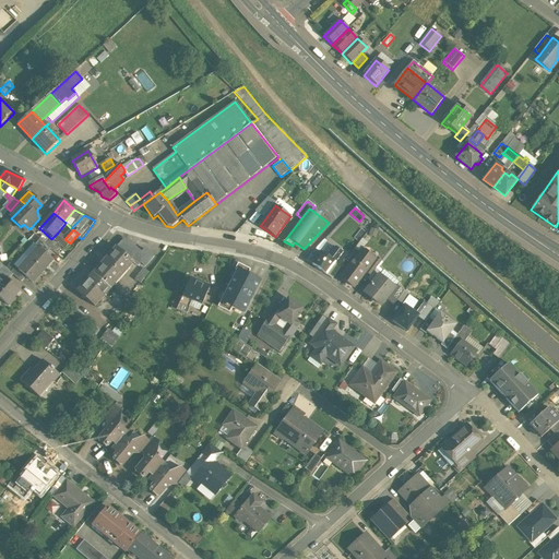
[(58,233),(52,238),(63,249),(70,244),(64,239),(58,233)]
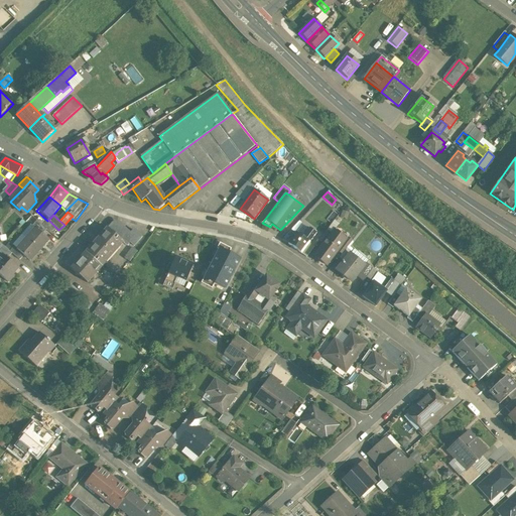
[(47,230),(37,221),(32,227),(36,230),(36,229),(43,235),(47,230)]
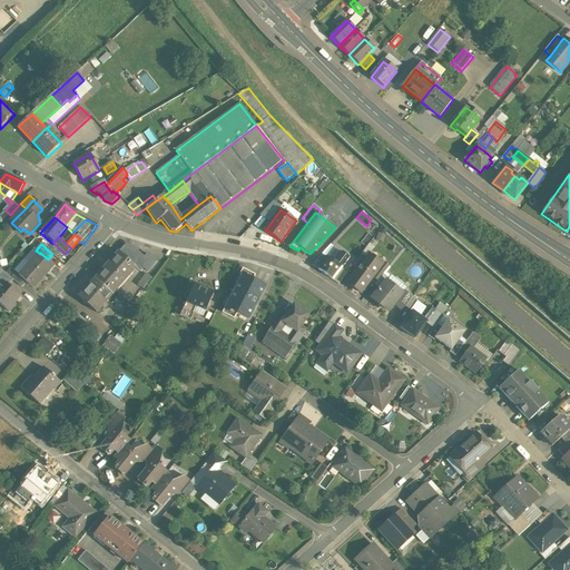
[(145,257),(136,249),(126,246),(120,252),(137,267),(140,271),(144,267),(148,272),(157,263),(148,254),(145,257)]
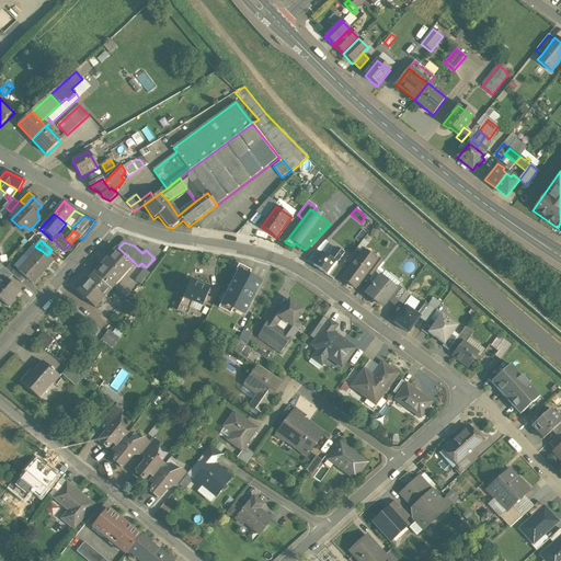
[(117,247),(94,274),(112,289),(116,284),(129,267),(130,268),(135,263),(118,248),(117,247)]
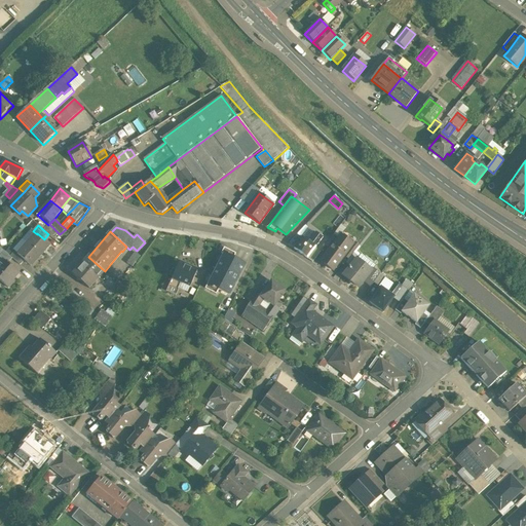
[(313,232),(307,241),(309,242),(316,234),(313,232)]
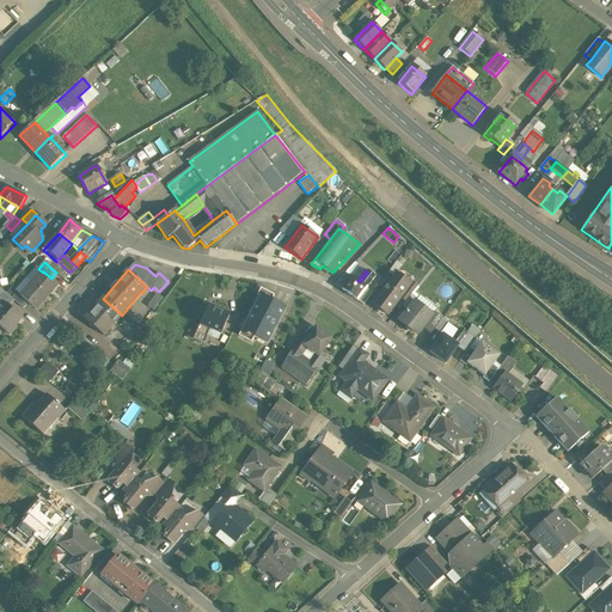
[(43,273),(32,285),(47,298),(59,285),(51,279),(43,271),(43,273)]
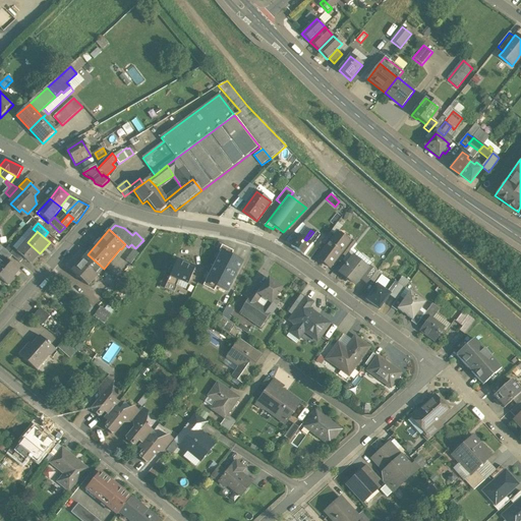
[(304,239),(300,236),(292,246),(305,256),(312,245),(320,236),(313,232),(306,240),(304,239)]
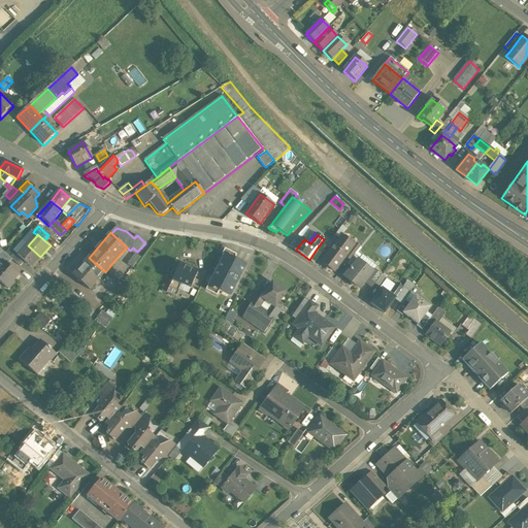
[(354,244),(341,236),(339,239),(332,250),(322,263),(333,271),(344,256),(345,257),(355,245),(354,244)]
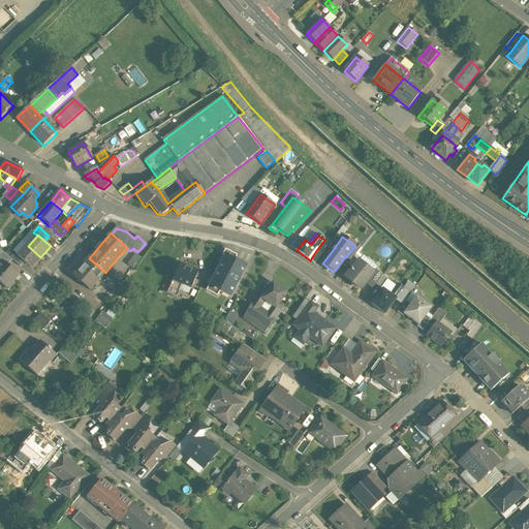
[(335,237),(328,247),(333,250),(340,240),(335,237)]
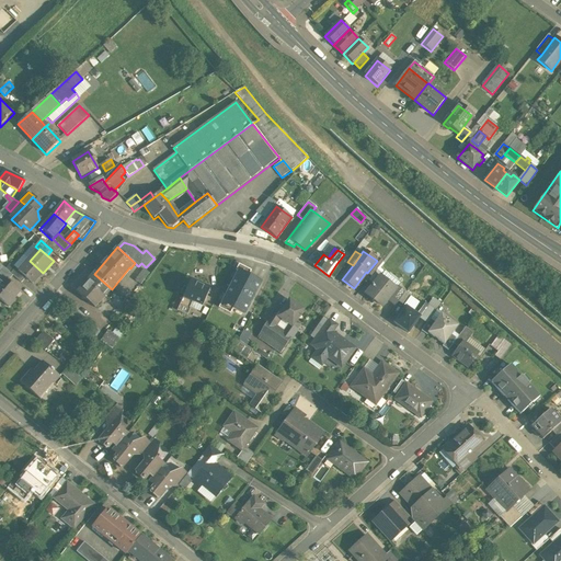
[(377,261),(367,273),(373,277),(378,270),(384,262),(377,258),(376,260),(377,261)]
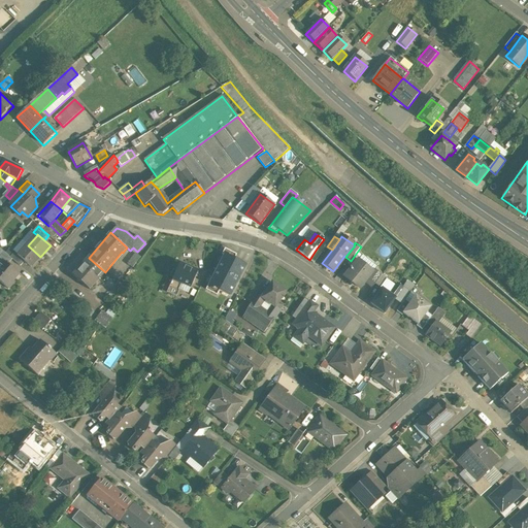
[(40,257),(28,245),(19,255),(18,256),(25,261),(31,267),(40,257)]
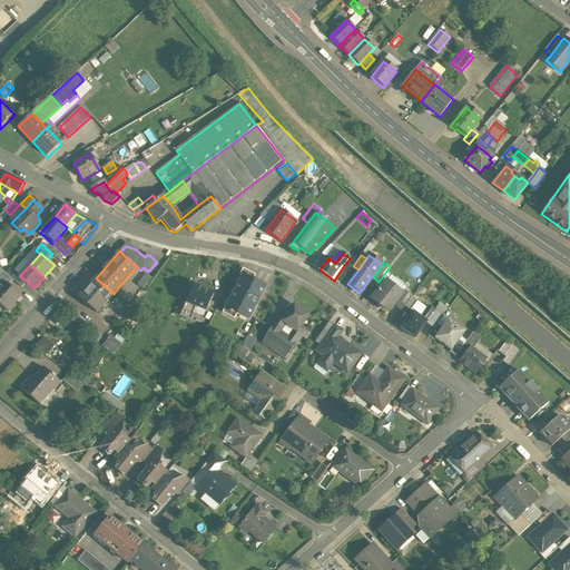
[(11,278),(0,267),(0,279),(3,283),(5,282),(9,286),(13,281),(11,278)]
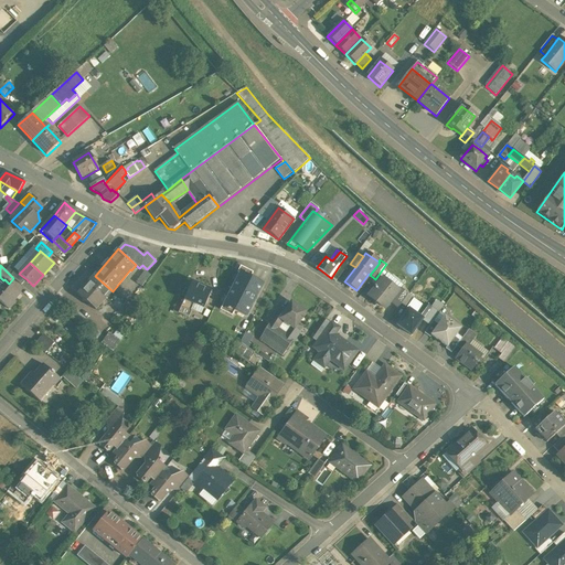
[(339,266),(331,278),(337,281),(344,270),(339,266)]
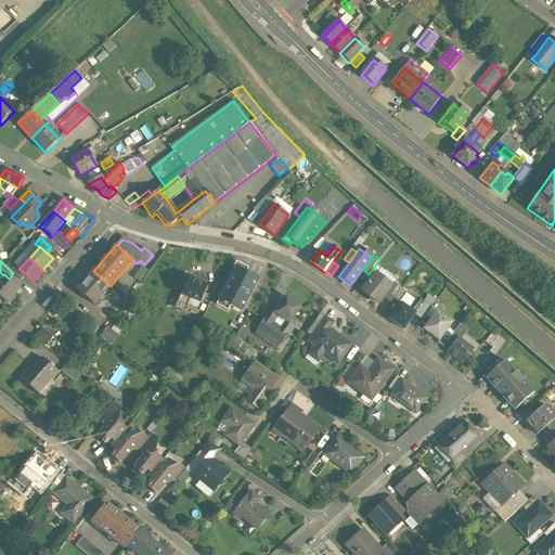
[(233,268),(245,274),(248,269),(236,262),(233,268)]
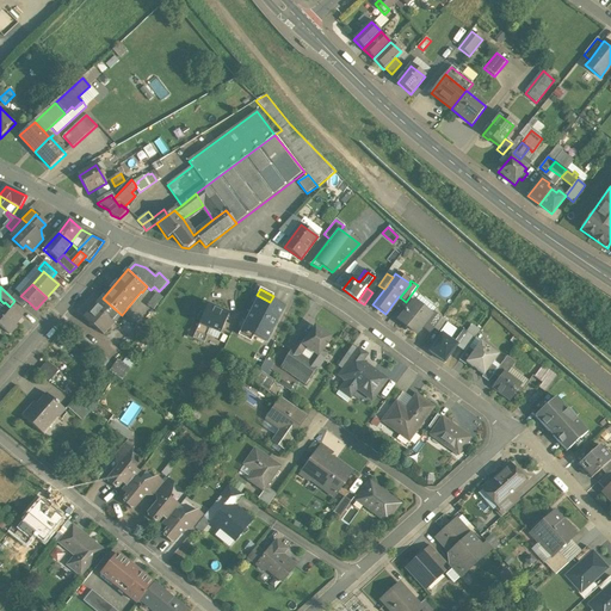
[(17,292),(12,298),(14,301),(23,308),(29,302),(20,296),(22,295),(17,292)]
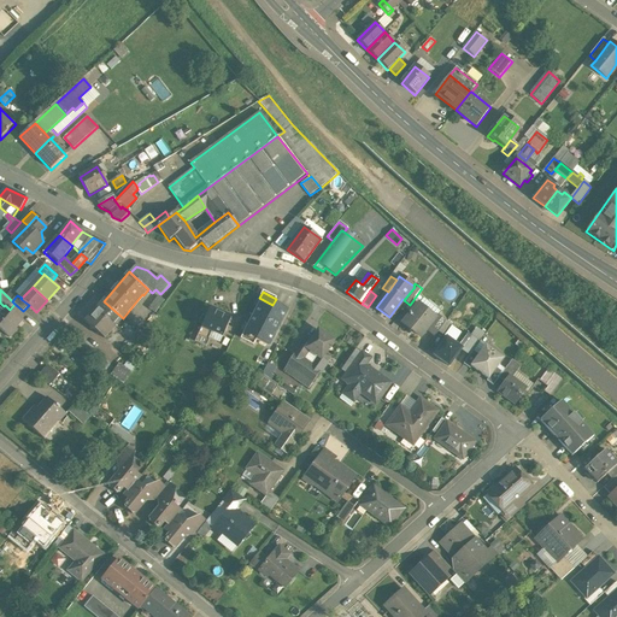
[(158,297),(150,309),(156,313),(165,300),(158,297)]
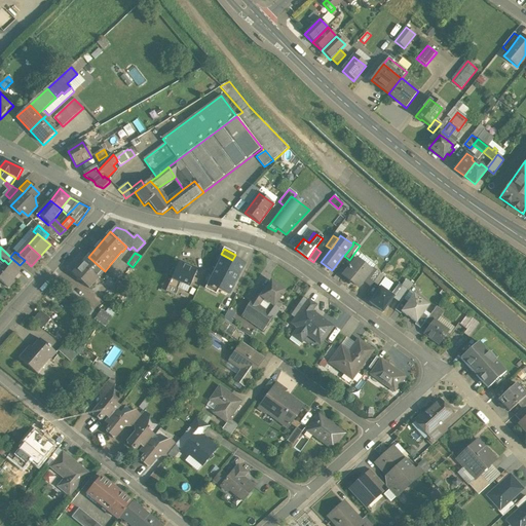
[(349,260),(346,262),(351,266),(355,262),(360,257),(354,253),(349,260)]
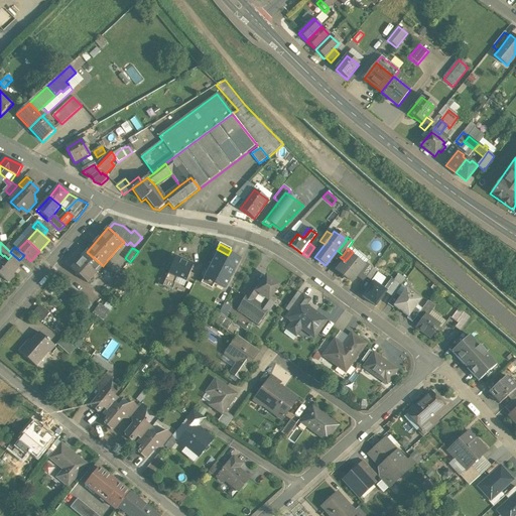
[(220,251),(213,265),(232,275),(240,261),(228,255),(220,251)]
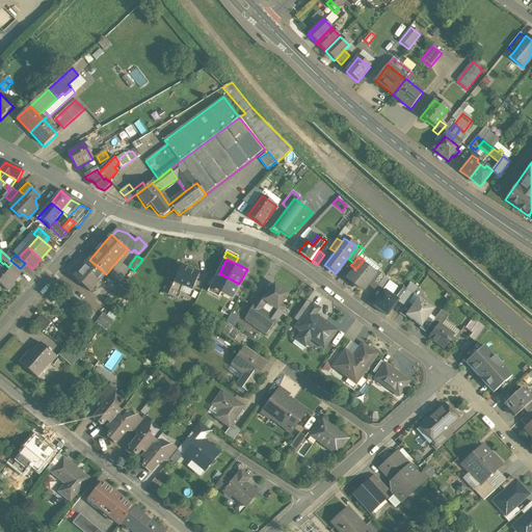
[(106,274),(89,260),(75,277),(91,292),(106,274)]
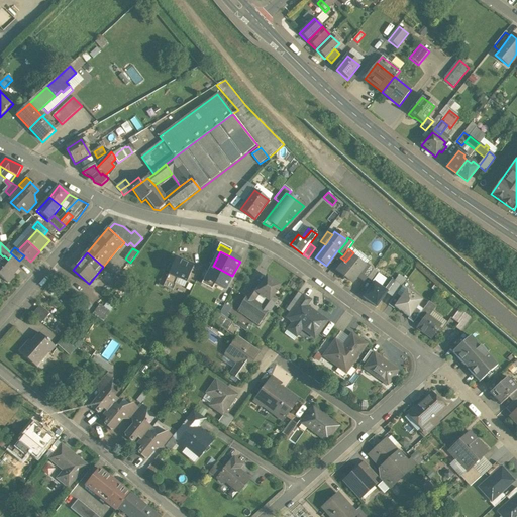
[(8,260),(4,255),(3,256),(0,260),(0,276),(8,284),(15,277),(13,276),(18,269),(8,260)]
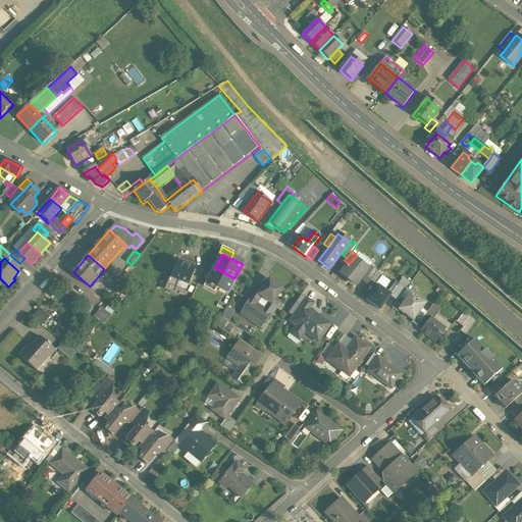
[(362,267),(353,260),(349,264),(342,273),(356,285),(361,279),(369,269),(364,265),(362,267)]
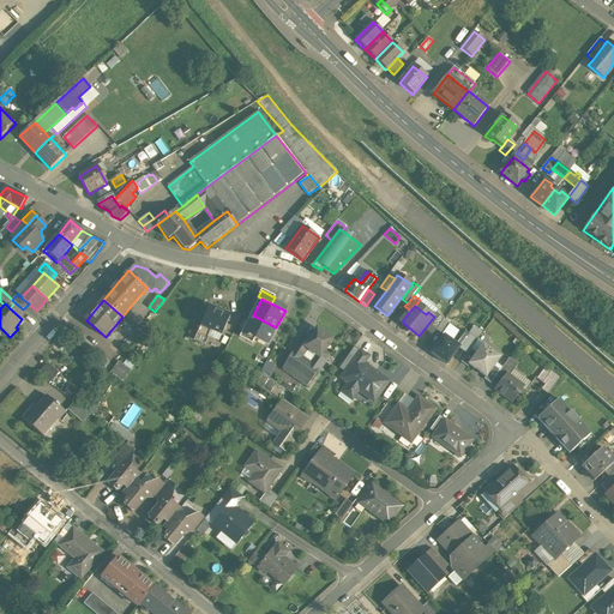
[(232,317),(209,307),(205,315),(202,314),(199,321),(203,323),(198,332),(208,336),(210,330),(223,335),(232,317)]
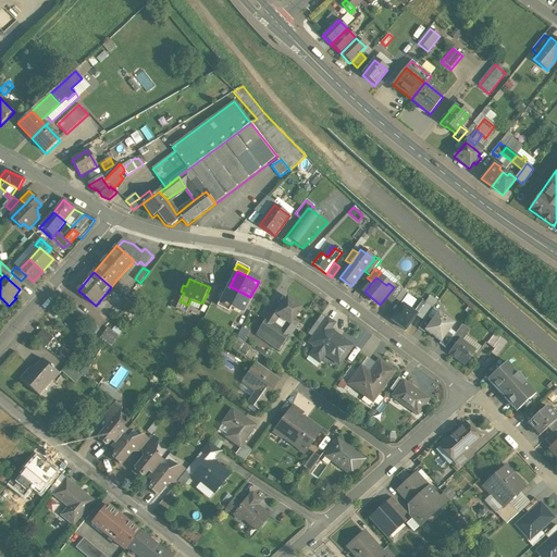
[(394,287),(385,298),(393,304),(396,300),(403,291),(396,285),(394,287)]
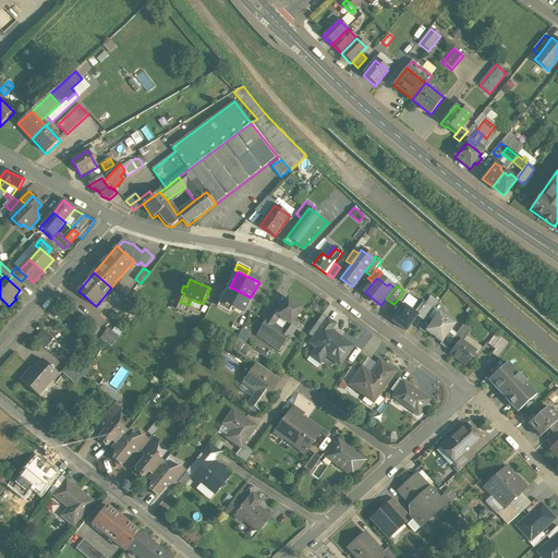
[(230,287),(221,302),(232,307),(243,313),(251,298),(230,287)]
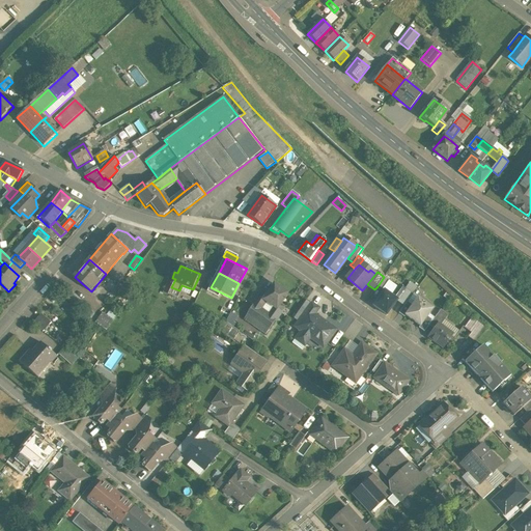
[(384,277),(378,286),(382,289),(388,280),(389,281),(390,280),(384,276),(384,277)]
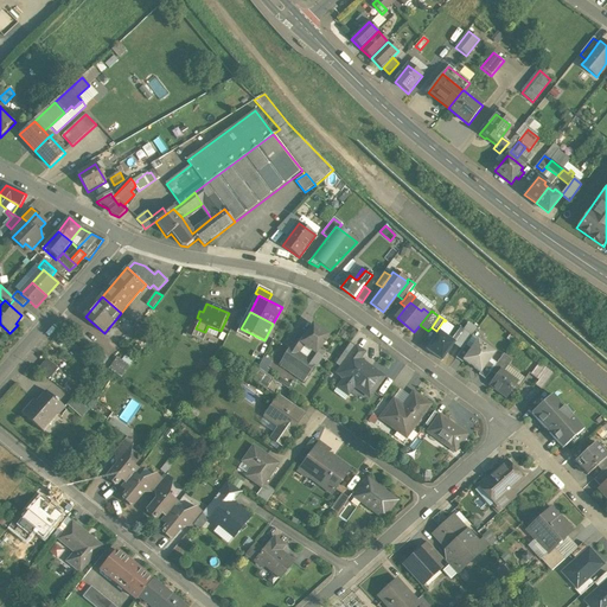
[(120,344),(135,328),(126,319),(110,334),(120,344)]
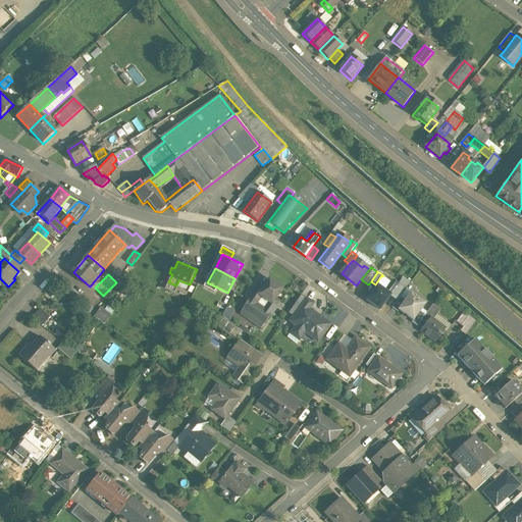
[(399,283),(386,274),(384,277),(392,283),(386,291),(390,295),(399,283)]
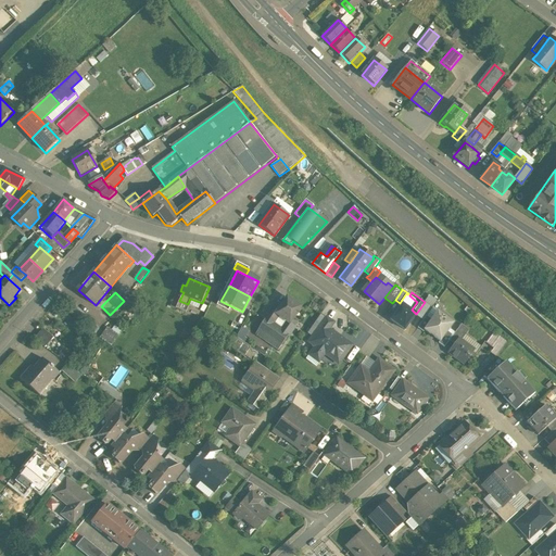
[(287,298),(280,307),(276,304),(272,311),(264,320),(273,326),(278,316),(287,321),(280,331),(288,337),(294,327),(294,326),(299,320),(294,317),(301,307),(287,298)]
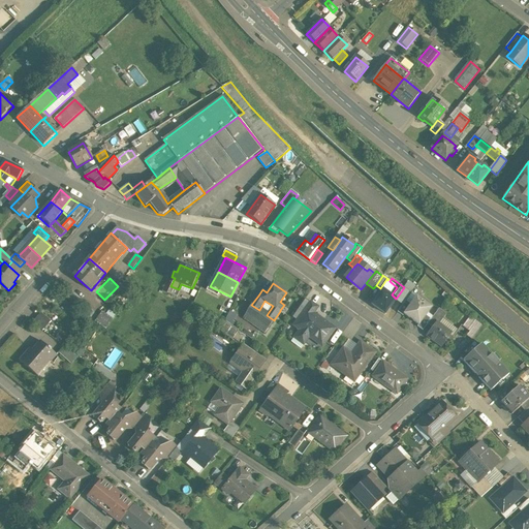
[(217,297),(220,291),(210,286),(209,285),(206,291),(217,297)]
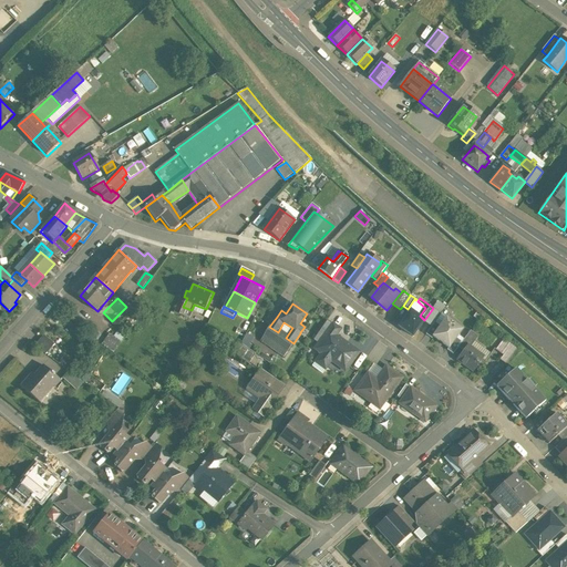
[(192,310),(183,307),(181,315),(191,319),(194,311),(192,310)]
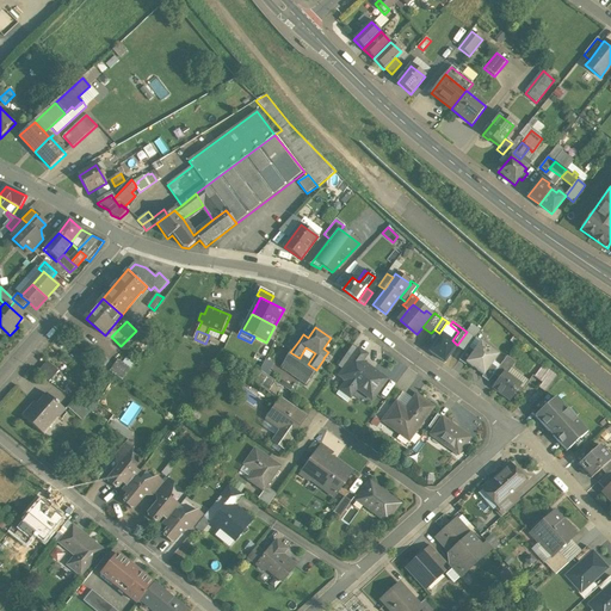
[(452,340),(443,334),(437,344),(436,344),(430,351),(445,362),(457,345),(452,340)]
